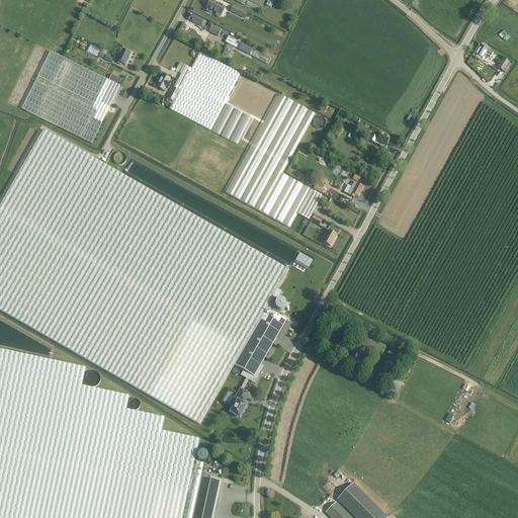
[(212,10),(222,15),(225,7),(224,6),(223,6),(210,0),(206,8),(207,8),(206,11),(210,13),(212,10)]
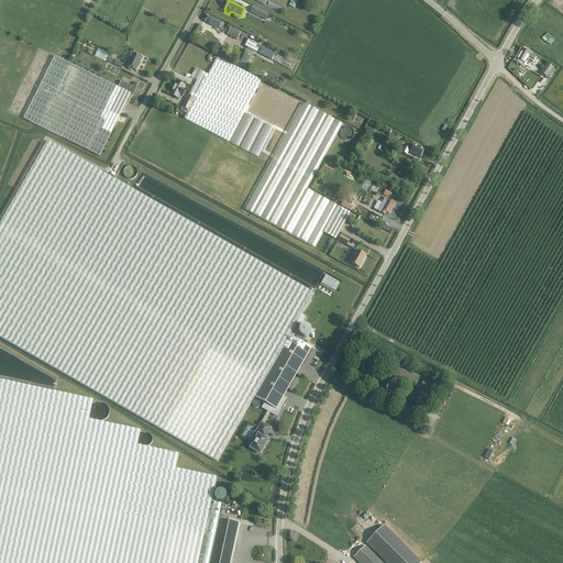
[(266,20),(268,14),(258,9),(256,15),(266,20)]
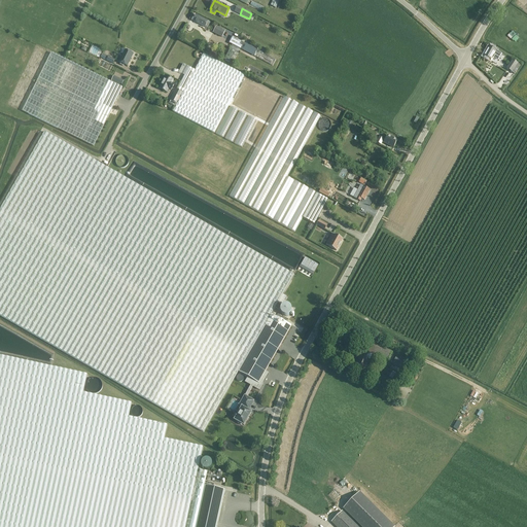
[(192,21),(205,27),(208,21),(196,14),(192,21)]
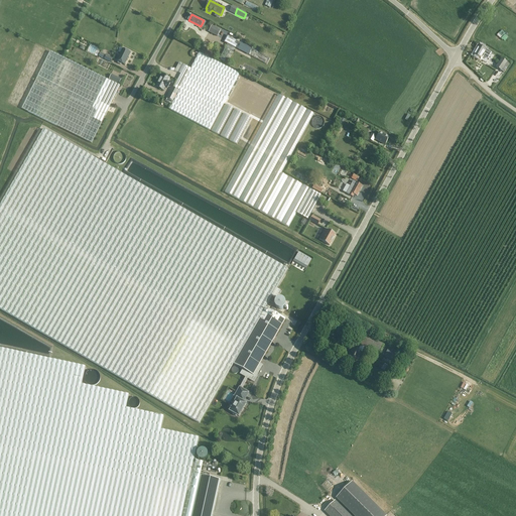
[(209,32),(218,36),(221,29),(212,25),(209,32)]
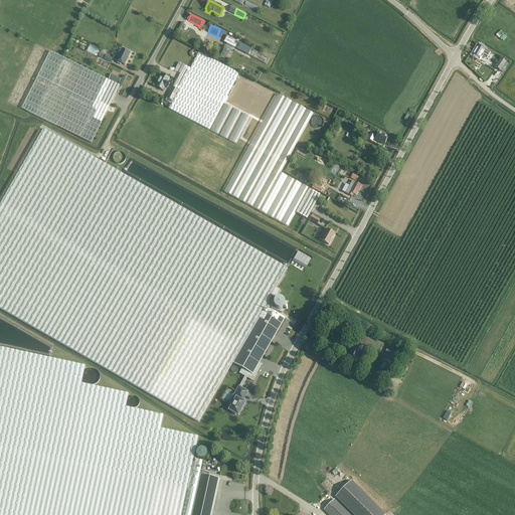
[(495,34),(498,38),(504,33),(501,29),(495,34)]
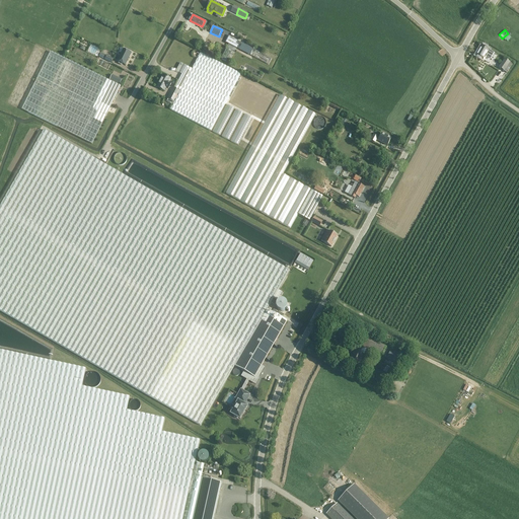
[(237,48),(269,65),(272,59),(229,36),(226,43),(229,44),(221,58),(227,61),(233,49),(235,51),(237,48)]
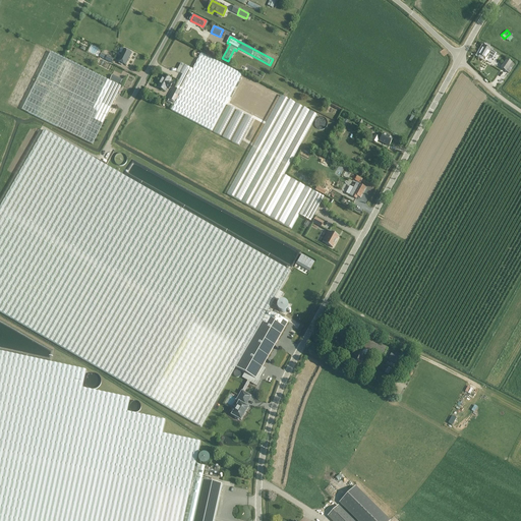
[(88,52),(98,56),(101,49),(91,44),(88,52)]
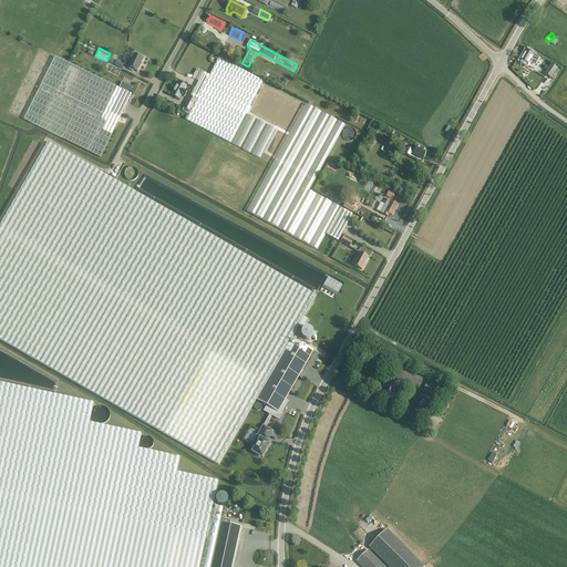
[(521,61),(527,65),(529,61),(535,63),(537,60),(532,58),(532,57),(525,53),(521,61)]
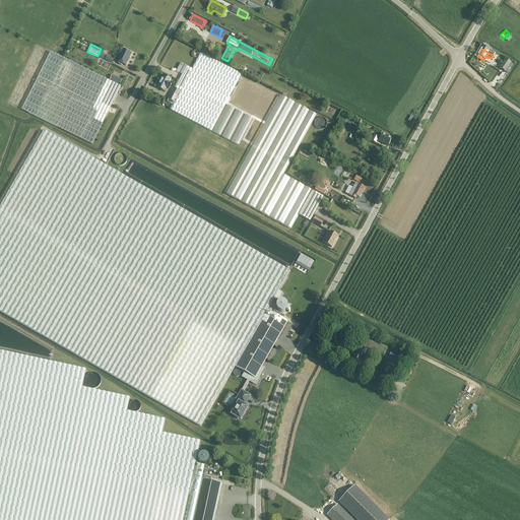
[(119,64),(122,65),(122,63),(125,65),(131,53),(124,50),(118,61),(119,62),(119,64)]
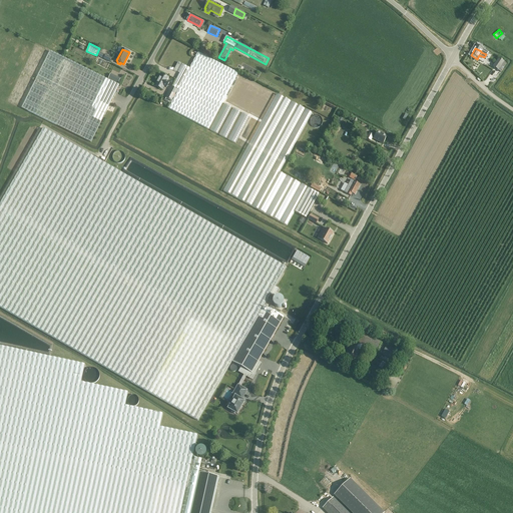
[(91,142),(119,85),(49,51),(21,107),(91,142)]
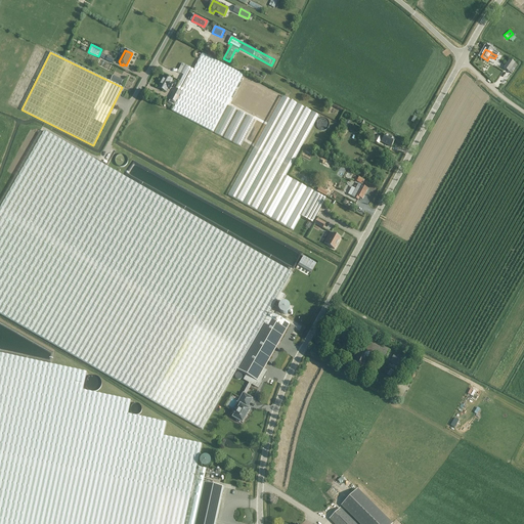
[(100,57),(113,63),(115,59),(107,55),(107,56),(102,53),(100,57)]
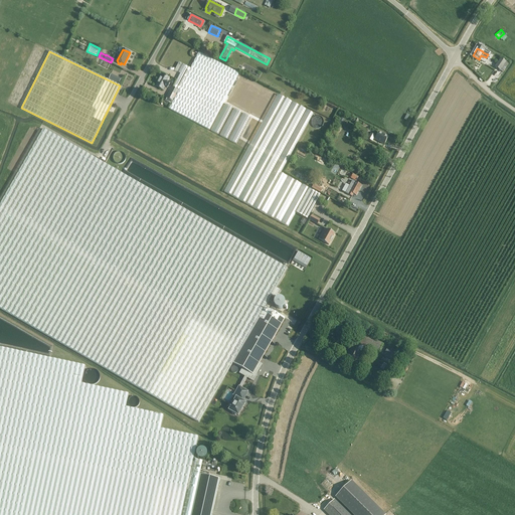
[(169,109),(209,130),(238,73),(199,52),(190,68),(185,65),(173,87),(179,90),(169,109)]
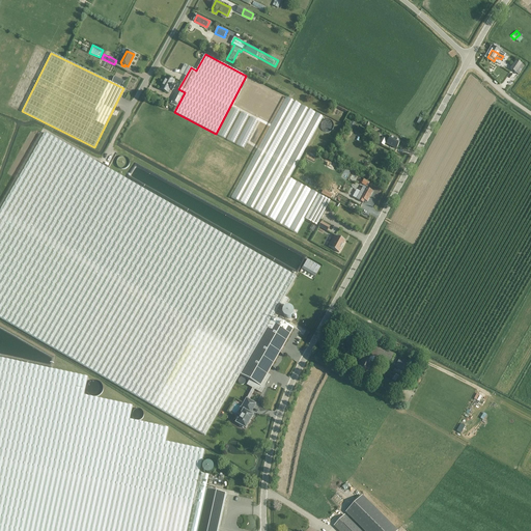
[(516,60),(510,70),(519,75),(525,65),(516,60)]
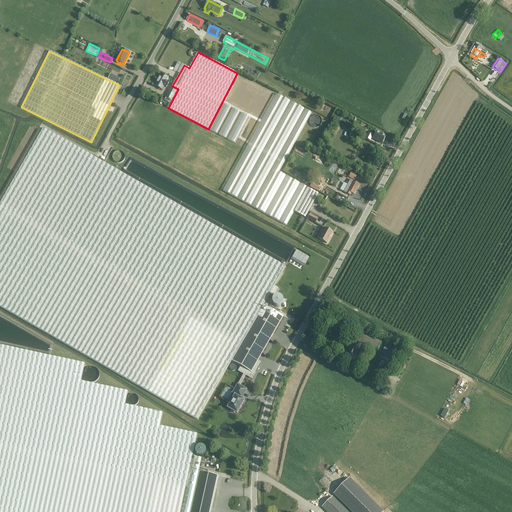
[(154,86),(162,90),(165,85),(167,86),(169,82),(168,80),(167,80),(169,78),(161,74),(154,86)]
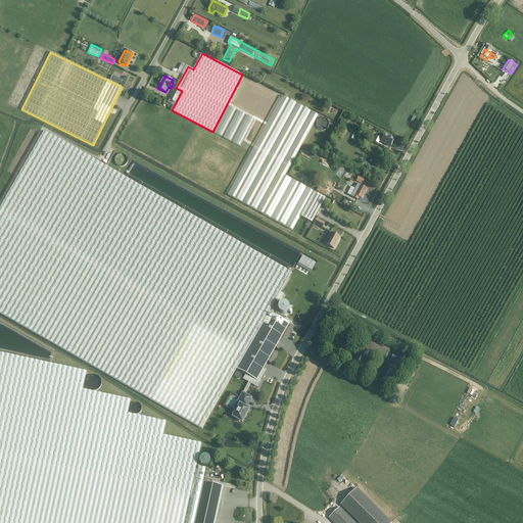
[(228,194),(292,230),(300,216),(313,223),(326,198),(285,176),(319,115),(282,96),(228,194)]
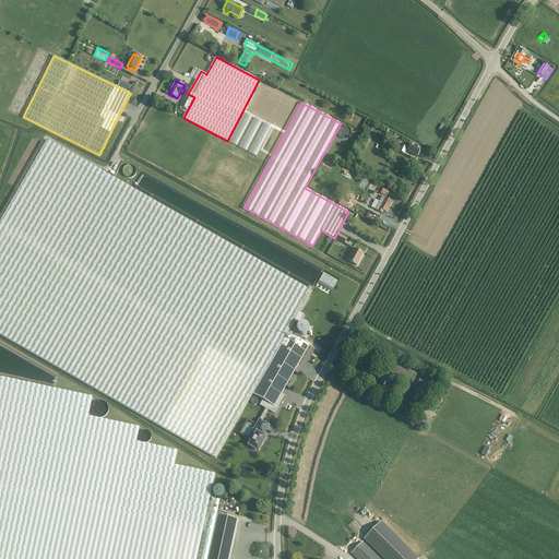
[(244,111),(229,142),(238,146),(252,116),(244,111)]
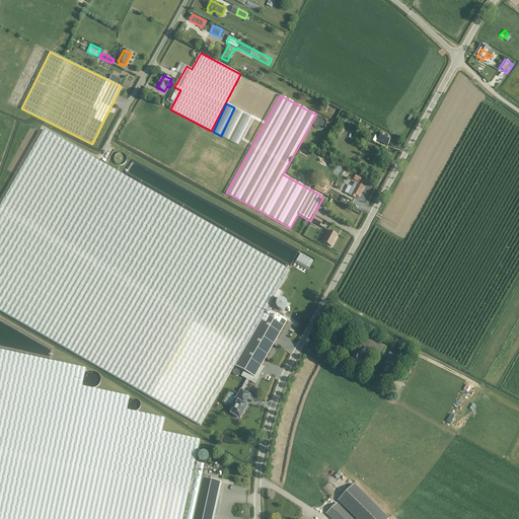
[(239,145),(253,115),(237,107),(236,109),(243,113),(231,141),(239,145)]
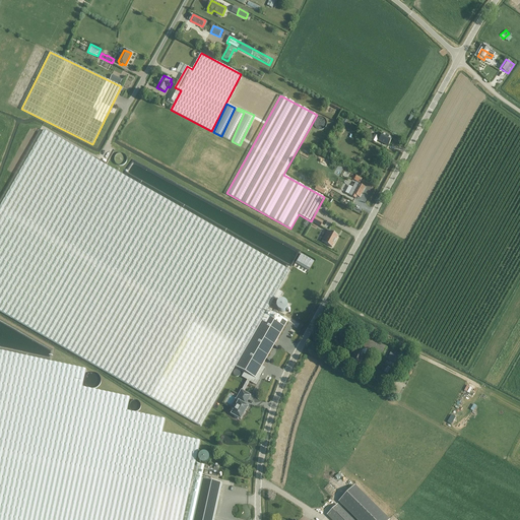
[(235,109),(222,137),(231,140),(243,113),(235,109)]
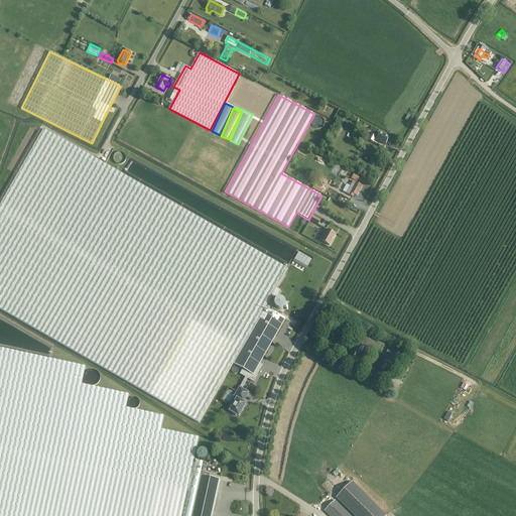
[(343,126),(346,120),(340,118),(338,124),(343,126)]
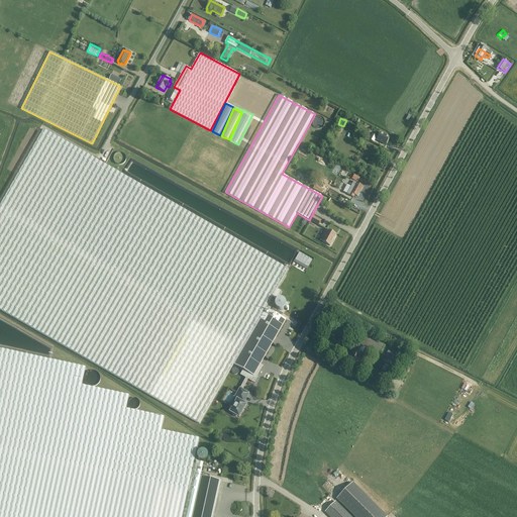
[(0,309),(200,424),(234,365),(243,371),(241,375),(246,378),(234,398),(237,399),(230,412),(239,417),(242,412),(244,409),(243,409),(246,404),(243,402),(248,393),(242,389),(248,379),(254,383),(257,378),(255,377),(257,373),(259,374),(263,366),(261,365),(286,320),(267,308),(273,297),(278,289),(288,270),(43,129),(0,205),(0,309)]
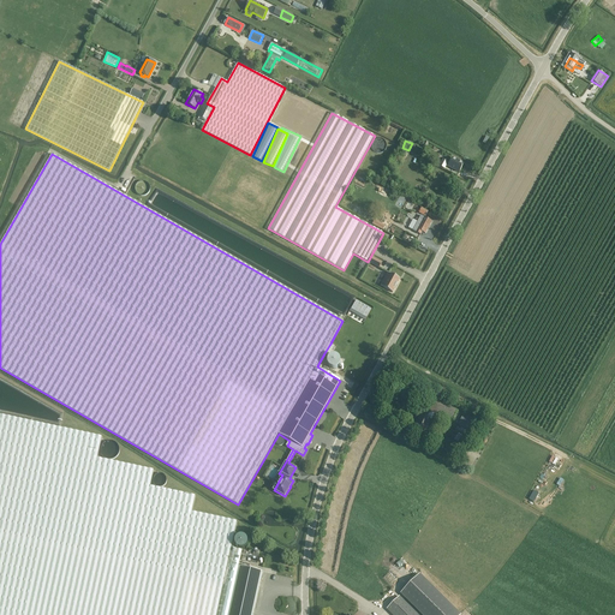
[(446,166),(459,172),(464,163),(453,159),(451,163),(442,160),(439,166),(445,169),(446,166)]
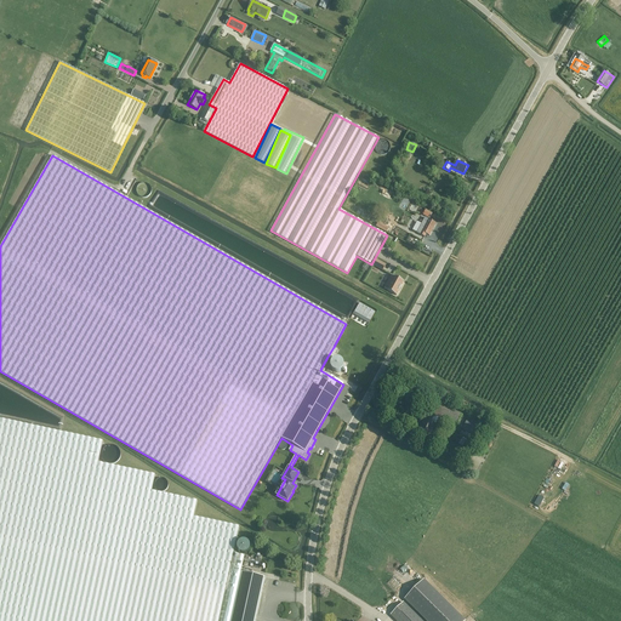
[(420,234),(425,237),(426,234),(429,235),(436,223),(428,220),(428,218),(426,217),(423,220),(422,223),(417,233),(420,234)]
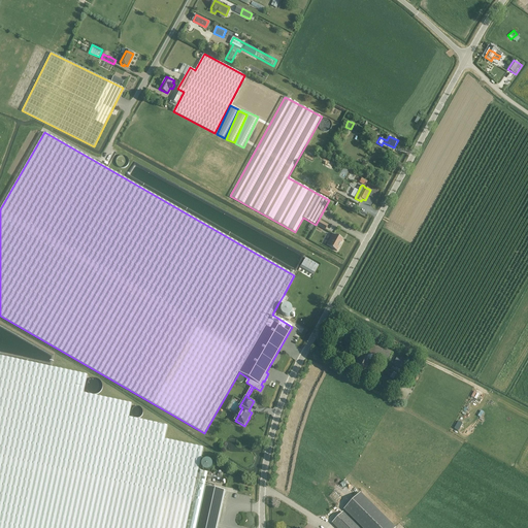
[(331,193),(322,189),(320,192),(329,197),(331,193)]
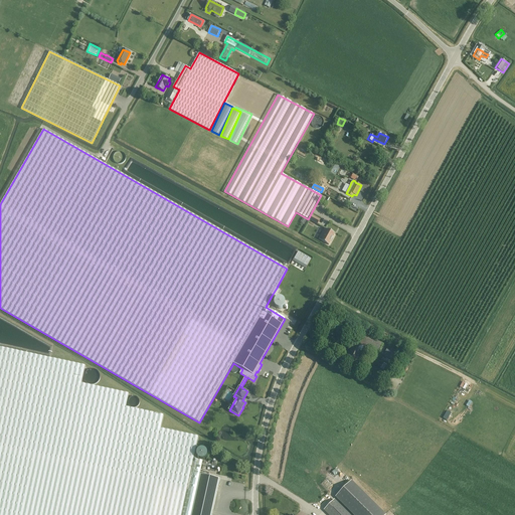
[(318,224),(320,220),(312,215),(310,220),(318,224)]
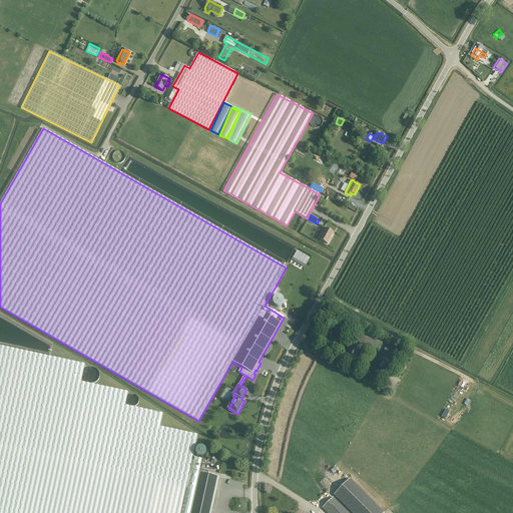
[(328,244),(334,233),(326,228),(320,239),(328,244)]
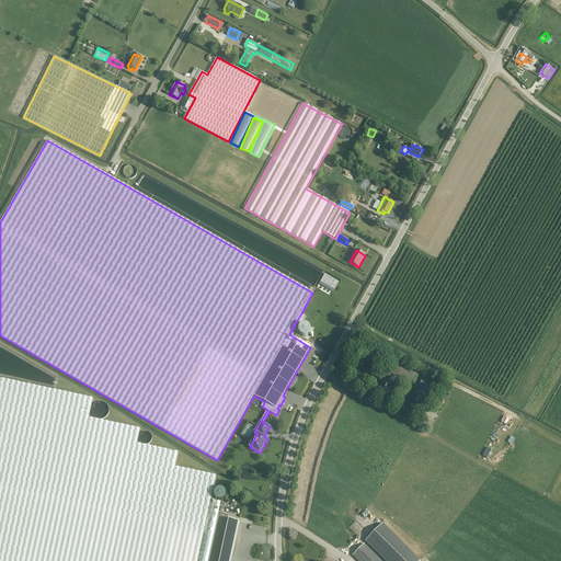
[(305,316),(301,313),(296,322),(300,324),(305,316)]
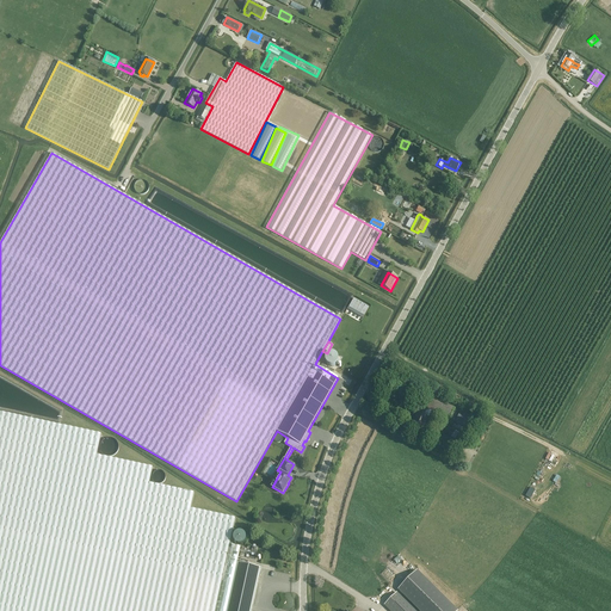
[(326,362),(326,363),(326,364),(327,364),(327,365),(328,365),(328,366),(329,366),(331,366),(332,366),(333,366),(334,366),(335,365),(337,365),(337,364),(338,364),(338,363),(338,362),(339,360),(339,359),(338,358),(338,357),(337,356),(335,355),(334,353),(333,353),(332,353),(331,353),(329,355),(328,355),(327,356),(326,357),(326,358),(326,359),(325,359),(325,360),(326,360),(326,362)]
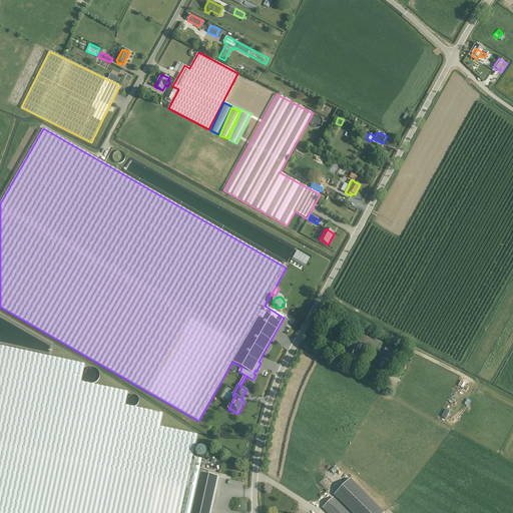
[(0,512),(210,512),(219,477),(199,473),(202,459),(193,457),(197,435),(160,427),(163,414),(125,406),(128,393),(81,382),(85,365),(0,346),(0,512)]
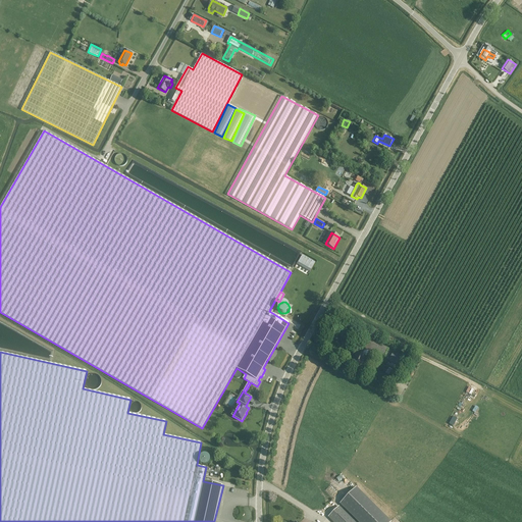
[(401,357),(392,352),(387,360),(397,365),(401,357)]
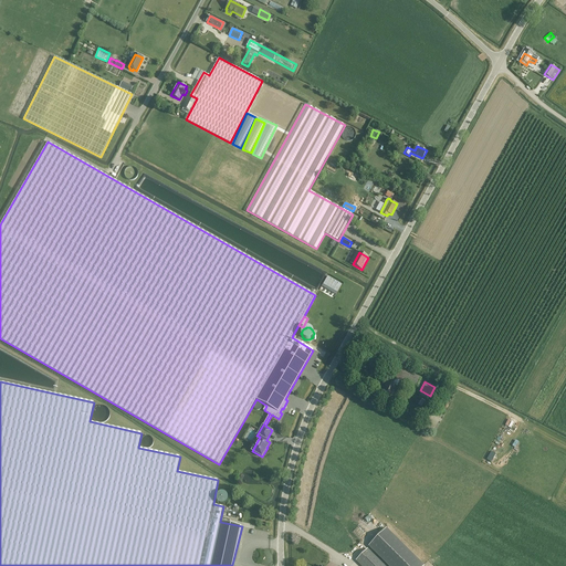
[(226,494),(224,493),(223,493),(222,493),(221,493),(220,493),(219,494),(218,494),(218,495),(217,495),(217,496),(217,498),(216,498),(216,499),(216,500),(216,501),(217,501),(217,502),(217,503),(218,503),(219,504),(220,504),(221,505),(222,505),(223,505),(224,504),(226,504),(226,503),(227,503),(227,502),(228,502),(228,501),(228,500),(228,499),(228,498),(227,496),(227,495),(226,494)]
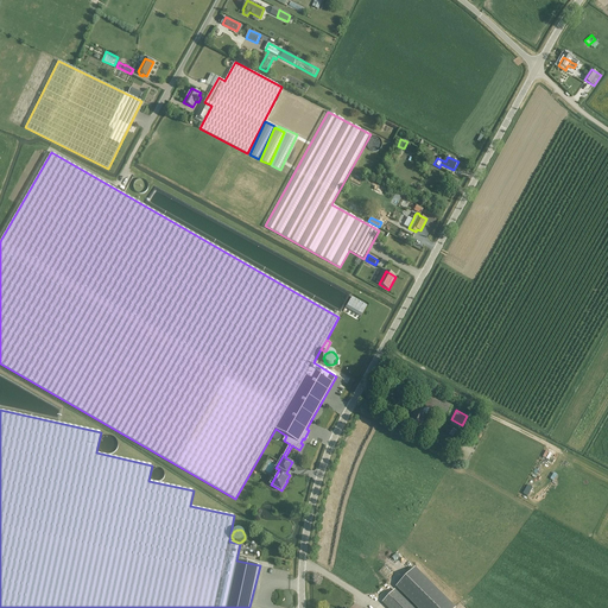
[(455,607),(416,569),(396,588),(416,607),(455,607)]
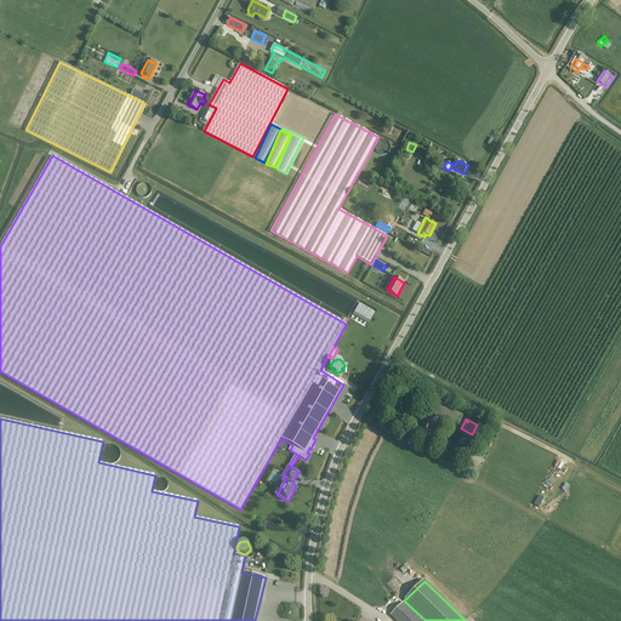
[(422,620),(404,603),(391,615),(397,620),(422,620)]
